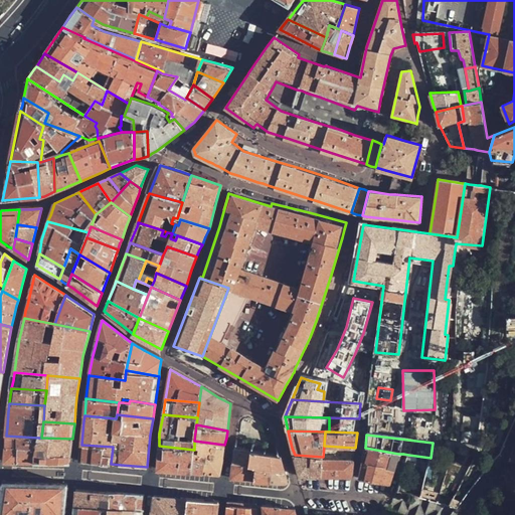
[(6,442),(6,447),(37,448),(38,438),(6,436),(6,442)]
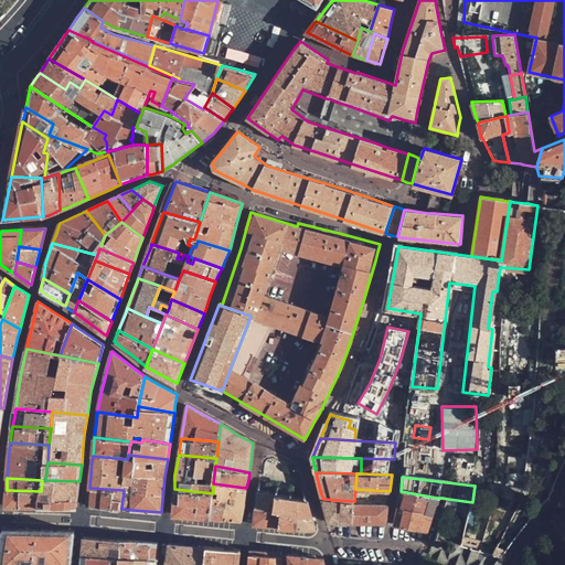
[(42,480),(41,491),(40,499),(77,499),(78,489),(80,481),(45,480),(42,480)]
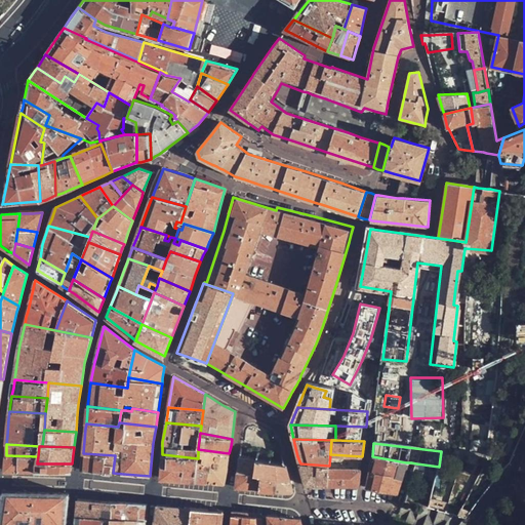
[(198,449),(198,458),(209,460),(207,482),(224,483),(227,466),(229,453),(198,449)]
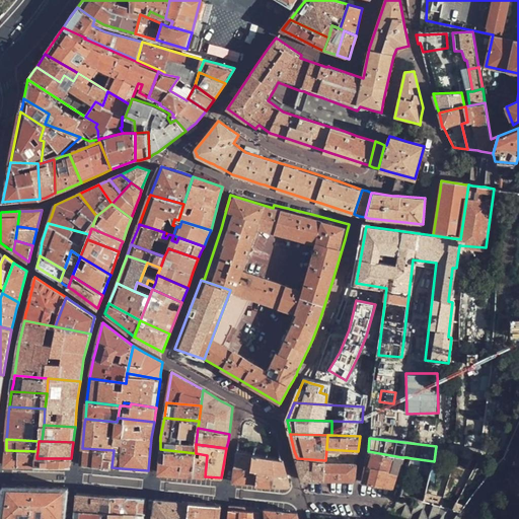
[(114,450),(82,448),(82,454),(81,464),(100,466),(112,467),(114,450)]
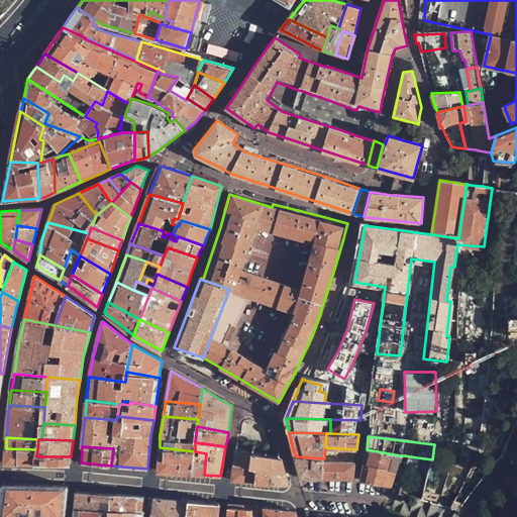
[(195,451),(160,447),(158,471),(172,472),(192,474),(195,451)]
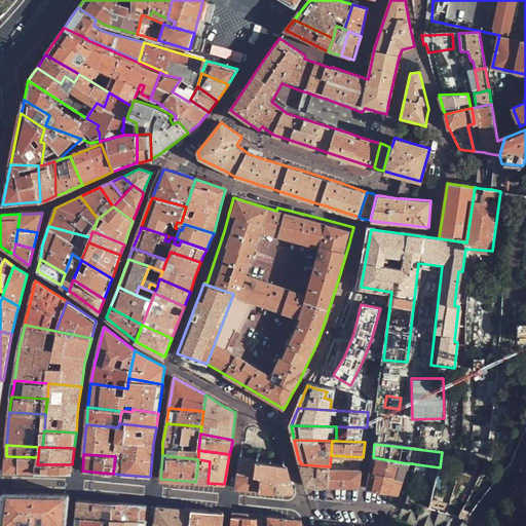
[(240,462),(238,473),(257,476),(258,459),(241,455),(240,462)]
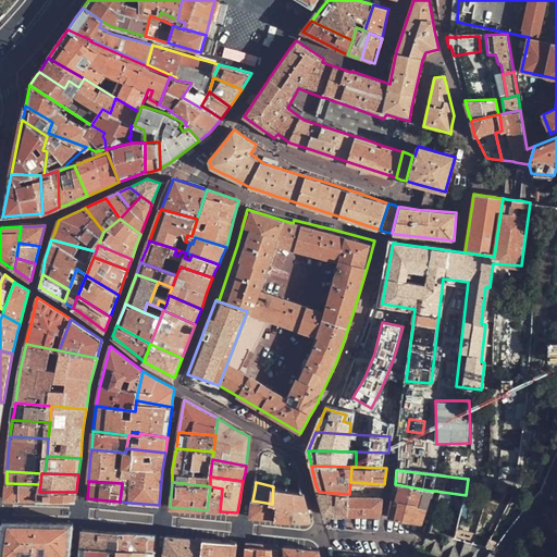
[(40,484),(7,483),(5,499),(22,499),(39,499),(39,492),(40,484)]
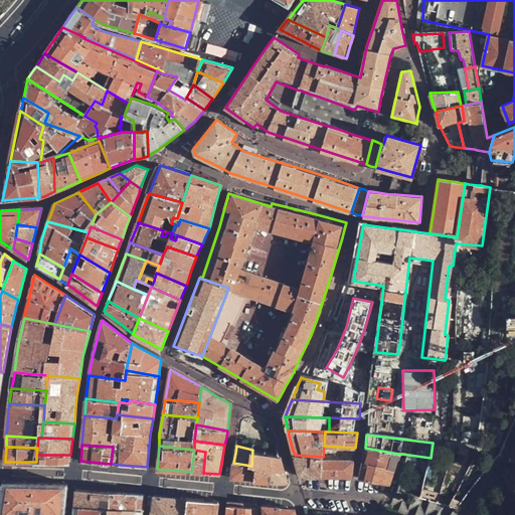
[(398,454),(365,448),(363,462),(394,468),(398,454)]
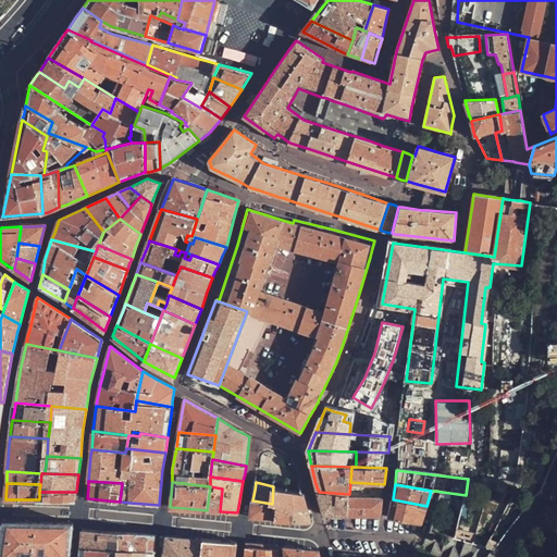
[(465,502),(456,536),(468,540),(466,540),(487,546),(497,545),(499,537),(499,529),(504,510),(504,503),(499,500),(498,485),(494,503),(479,504),(478,487),(474,499),(465,496),(465,502)]
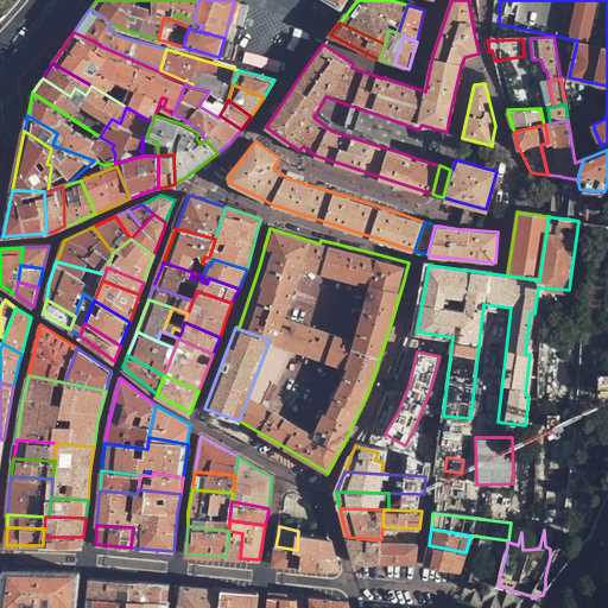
[(229,531),(226,557),(233,557),(240,558),(242,533),(229,531)]
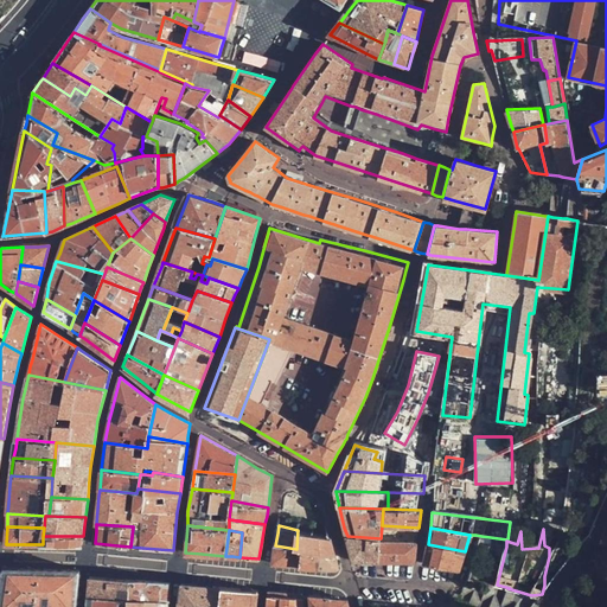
[(320,551),(337,554),(334,545),(332,536),(298,530),(296,549),(302,550),(320,551)]
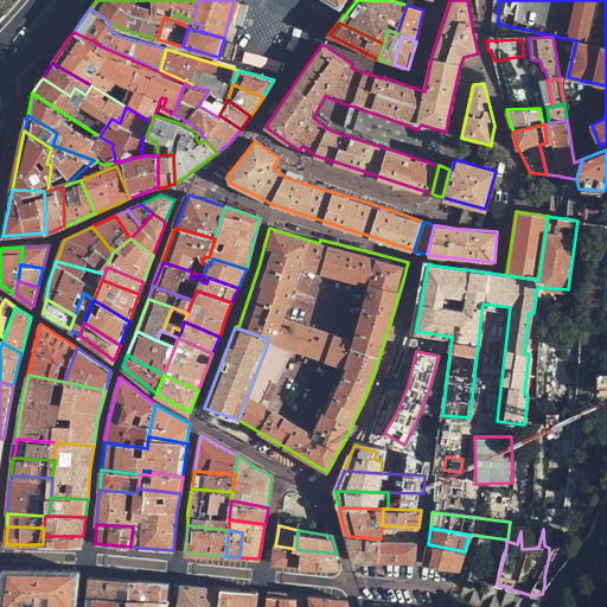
[(355,560),(379,561),(381,542),(381,538),(347,536),(349,544),(355,560)]
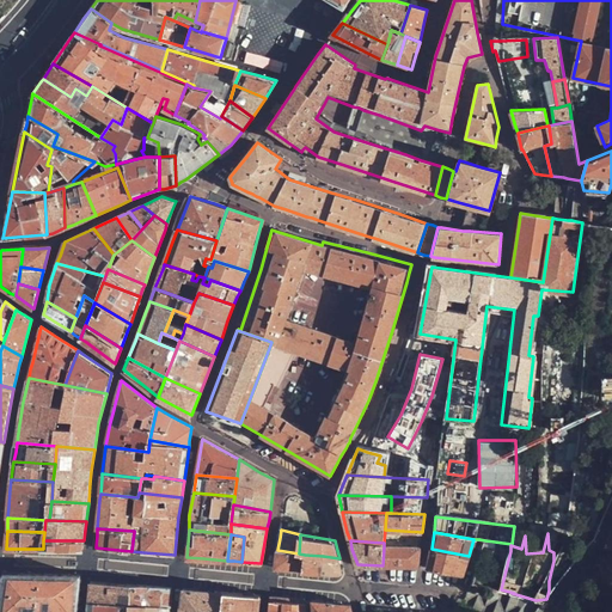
[(384,546),(383,565),(418,565),(421,546),(384,546)]
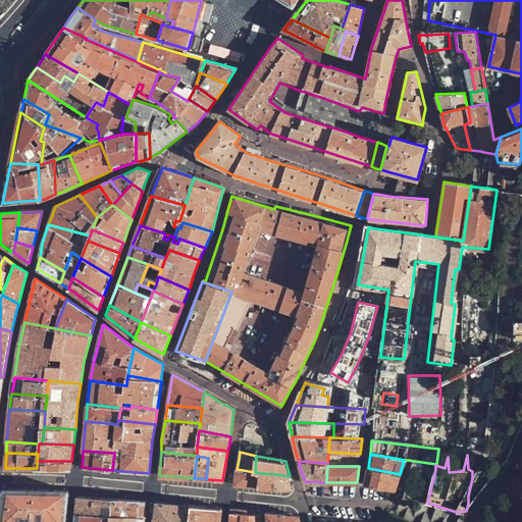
[(398,481),(400,474),(368,468),(367,476),(365,483),(395,489),(398,481)]
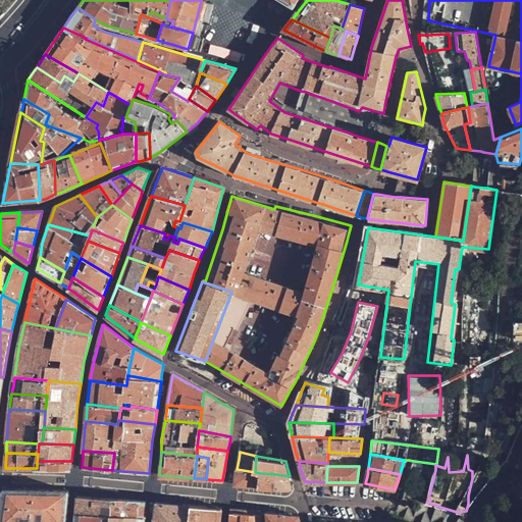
[(236,484),(259,486),(260,473),(255,472),(237,469),(237,477),(236,484)]
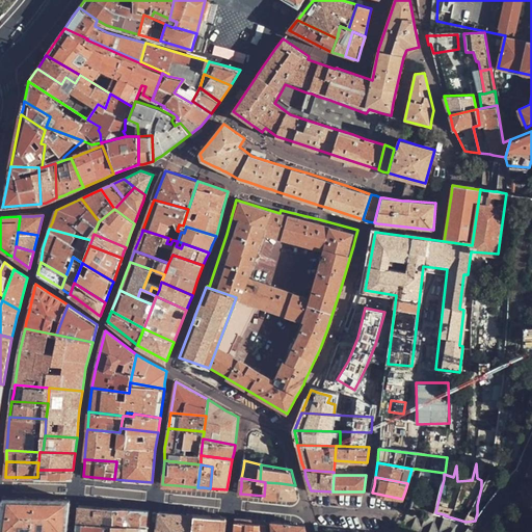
[(264,496),(281,497),(281,483),(265,482),(264,496)]
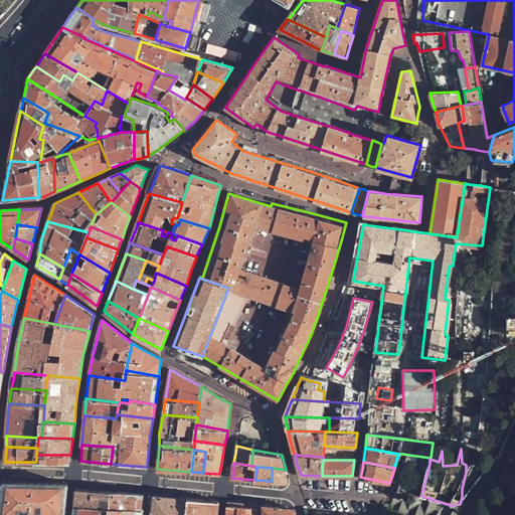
[(272,468),(272,481),(287,482),(288,480),(287,476),(286,470),(272,468)]
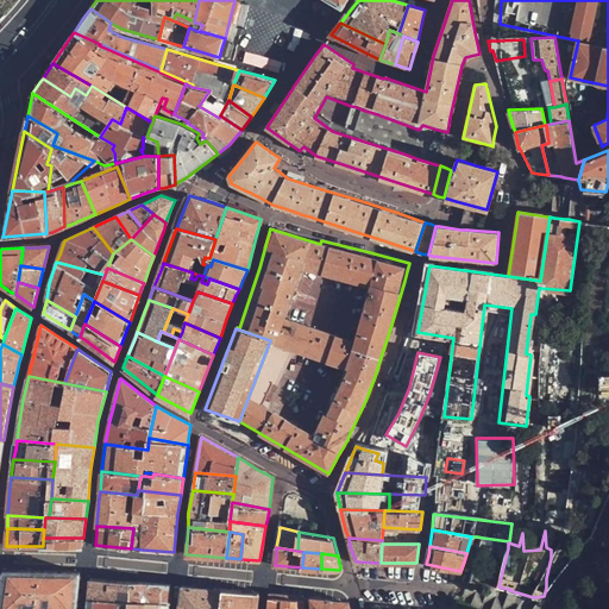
[(1,571),(0,585),(0,608),(30,608),(37,608),(70,608),(76,608),(81,573),(81,572),(54,572),(1,571)]
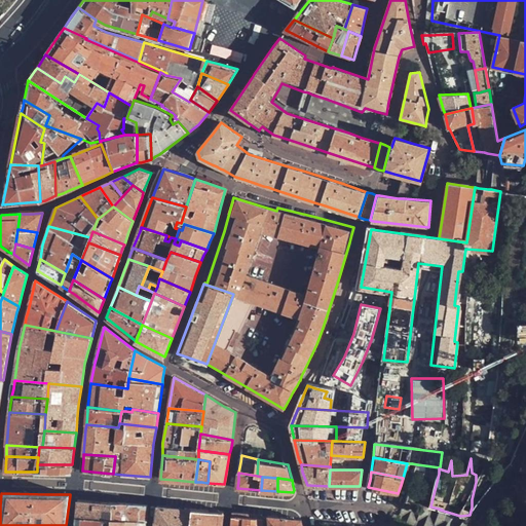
[(120,519),(122,502),(78,499),(77,508),(76,517),(111,519),(120,519)]
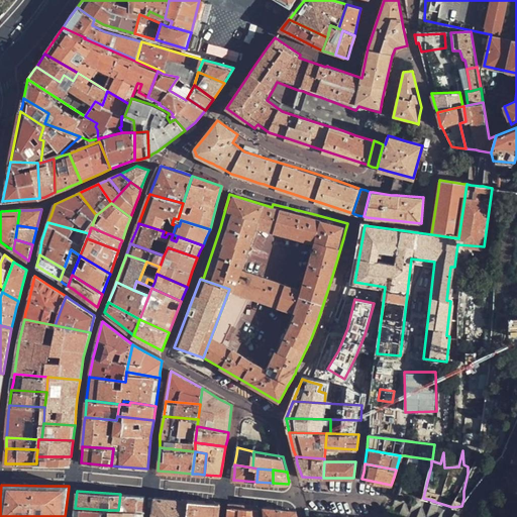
[(132,495),(120,494),(118,510),(144,512),(144,505),(145,497),(132,495)]
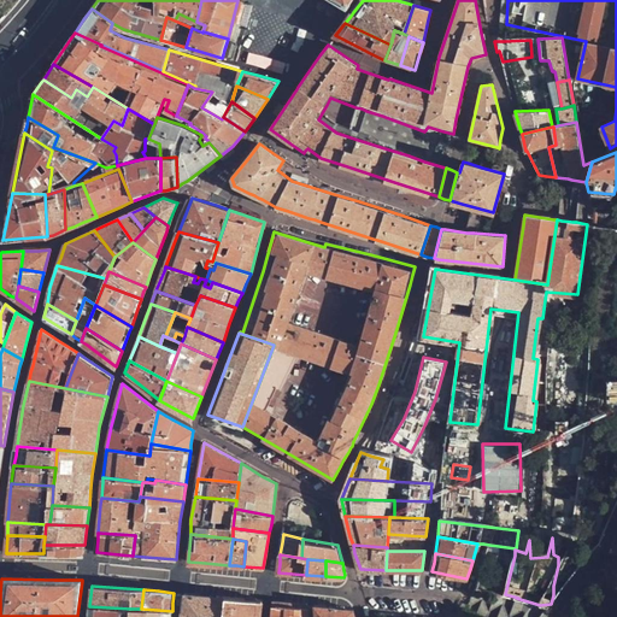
[(217,616),(218,597),(184,593),(182,612),(182,616),(211,616),(212,616),(217,616)]
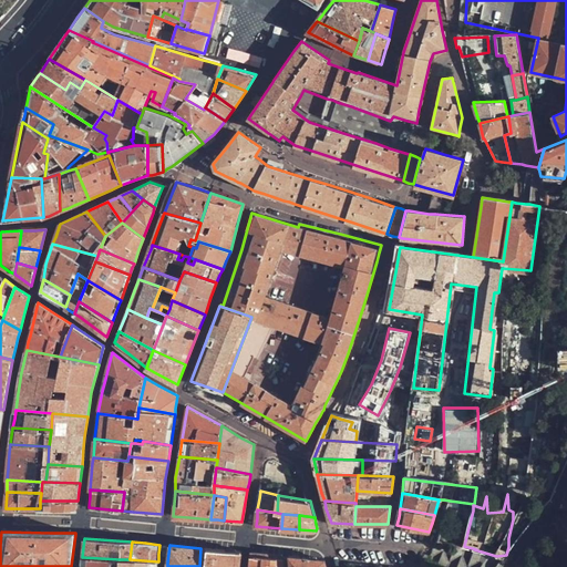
[(202,566),(239,566),(240,564),(241,552),(200,548),(199,566),(202,566)]
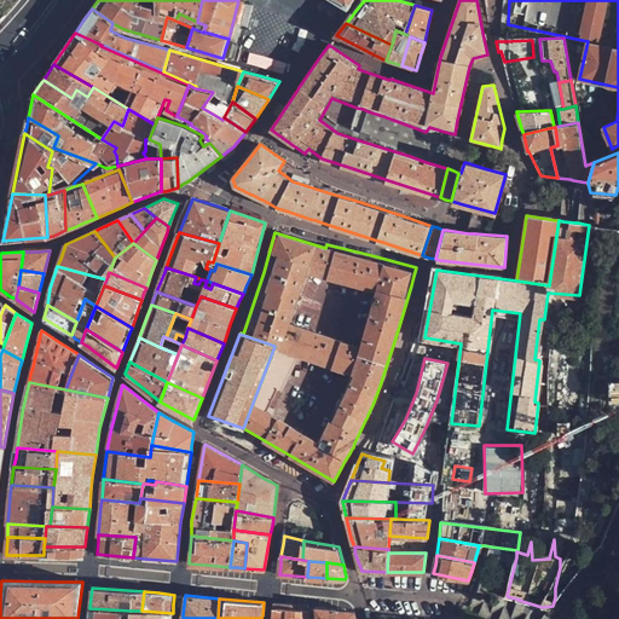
[(308,618),(310,606),(275,603),(273,613),(272,618),(308,618)]
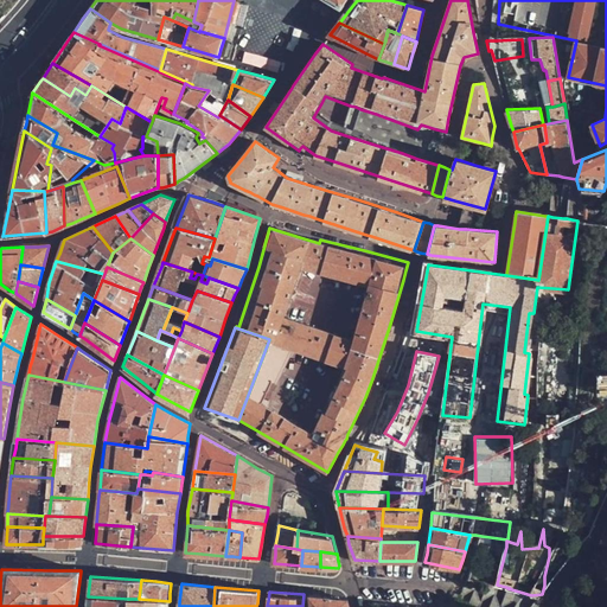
[(311,606),(350,606),(350,604),(349,600),(318,596),(311,595),(311,606)]
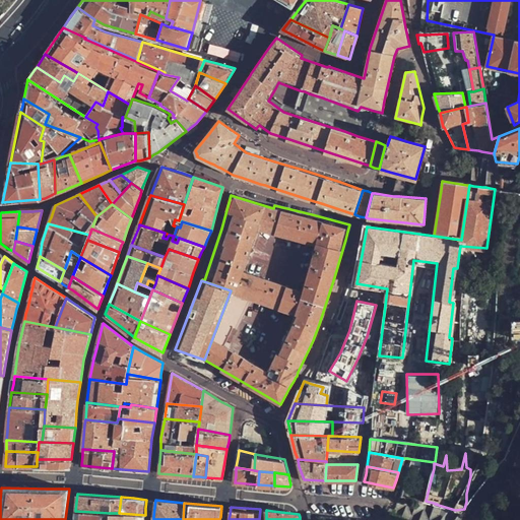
[(108,519),(110,513),(75,511),(74,519),(108,519)]
